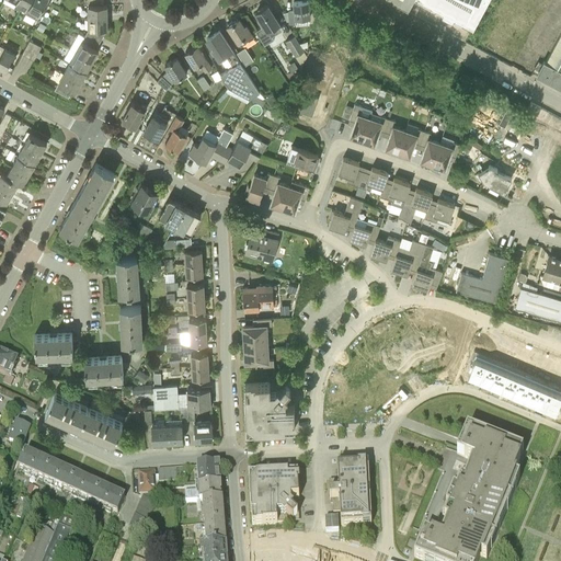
[(20,11),(21,10),(23,4),(24,0),(14,0),(18,1),(14,8),(20,11)]
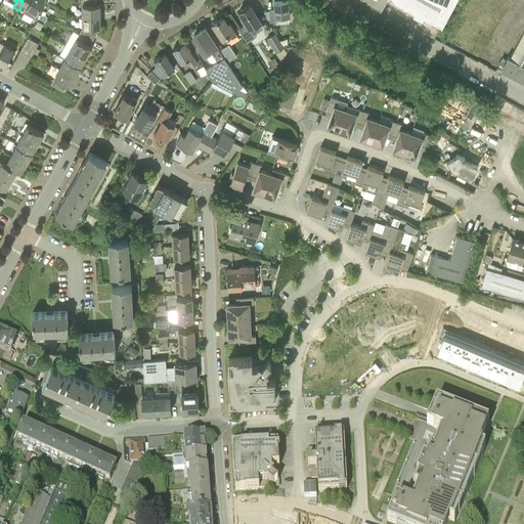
[(37,12),(43,0),(23,0),(22,4),(19,9),(35,17),(37,12)]
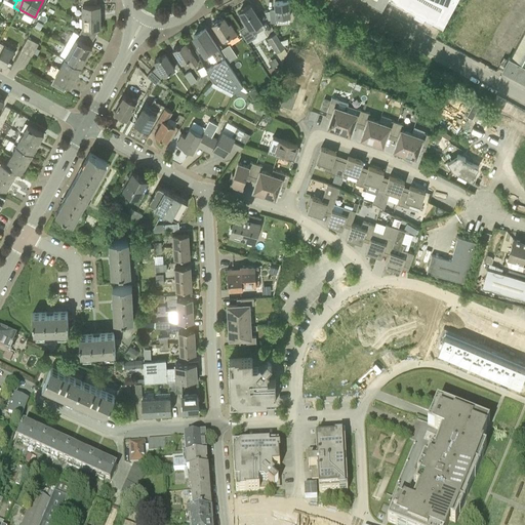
[(82,0),(83,15),(101,15),(101,4),(97,4),(96,0),(82,0)]
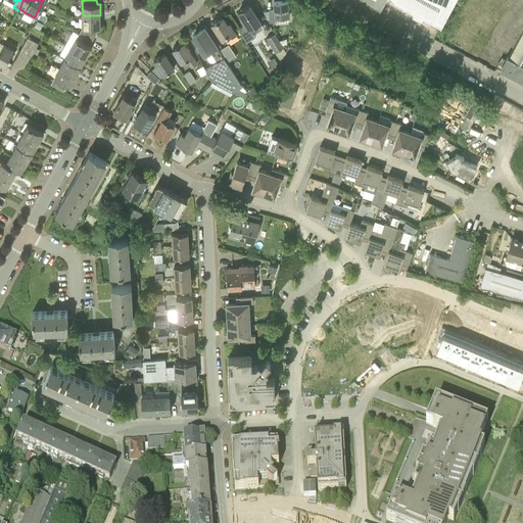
[(274,2),(275,10),(269,10),(270,21),(276,21),(276,16),(289,15),(287,0),(274,1),(274,2)]
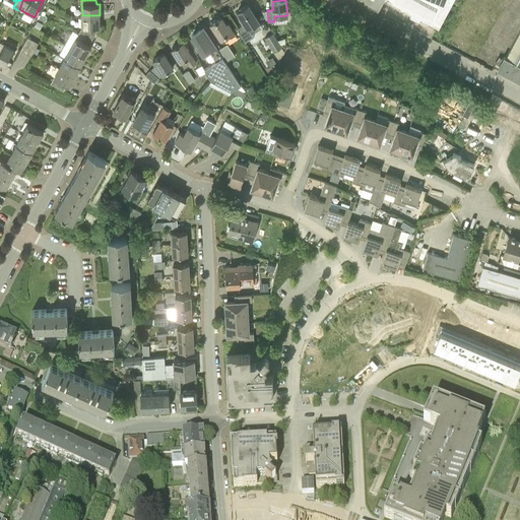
[(390,0),(438,25),(450,0),(390,0)]
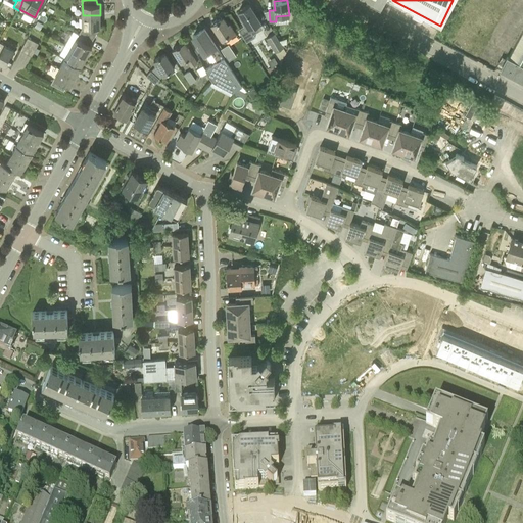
[(238,29),(246,42),(255,36),(250,28),(260,21),(249,4),(239,10),(242,16),(240,18),(244,26),(238,29)]
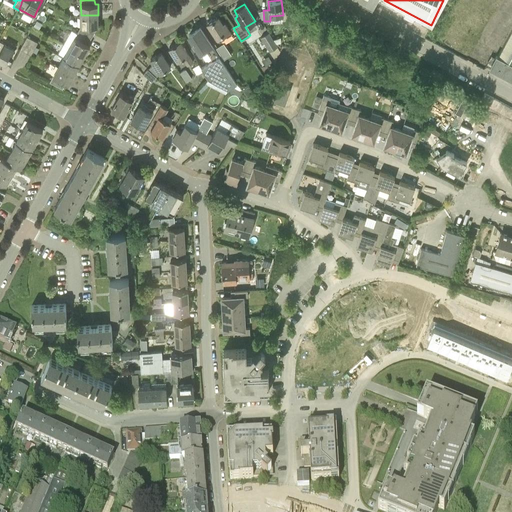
[(81,26),(78,32),(91,39),(98,26),(98,15),(81,15),(81,26)]
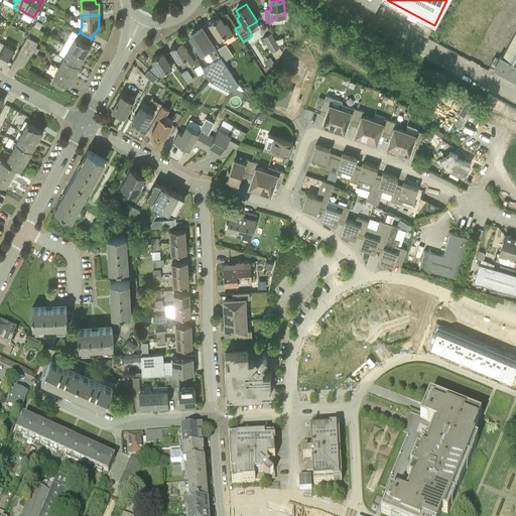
[(211,22),(209,23),(218,37),(219,37),(221,41),(233,33),(231,30),(232,30),(227,22),(225,23),(220,16),(215,19),(214,18),(210,21),(211,22)]
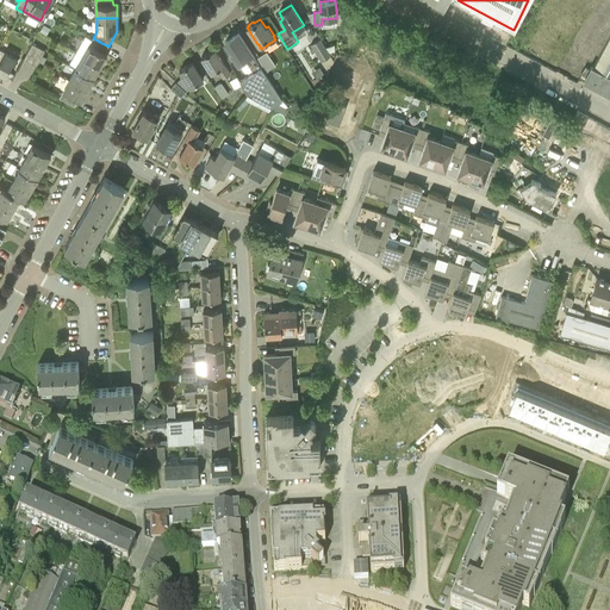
[(45,33),(45,32),(48,33),(51,27),(44,24),(39,31),(45,33)]
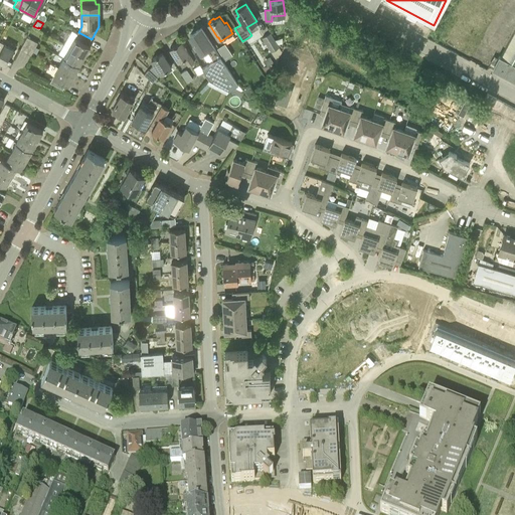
[(209,79),(229,91),(241,98),(244,93),(234,87),(238,84),(201,27),(190,34),(201,52),(206,49),(213,60),(202,67),(204,71),(209,79)]
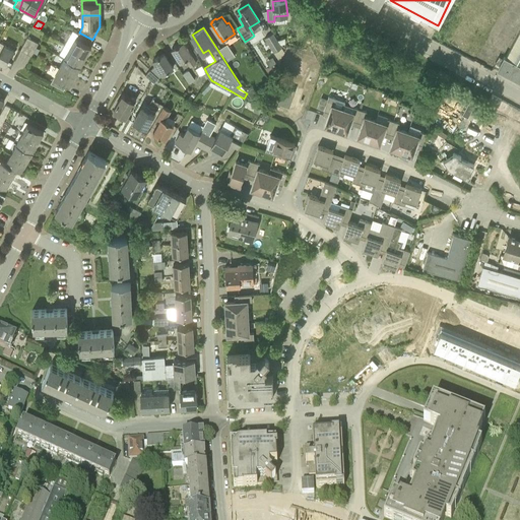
[(519,29),(506,57),(519,64),(519,29)]
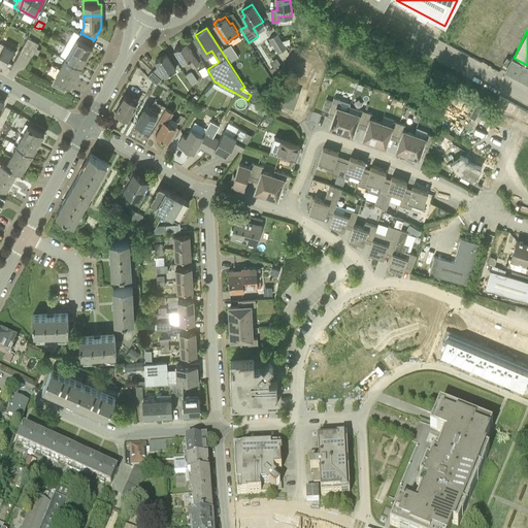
[(90,45),(94,40),(80,33),(79,34),(74,31),(72,34),(66,44),(88,57),(93,47),(90,45)]
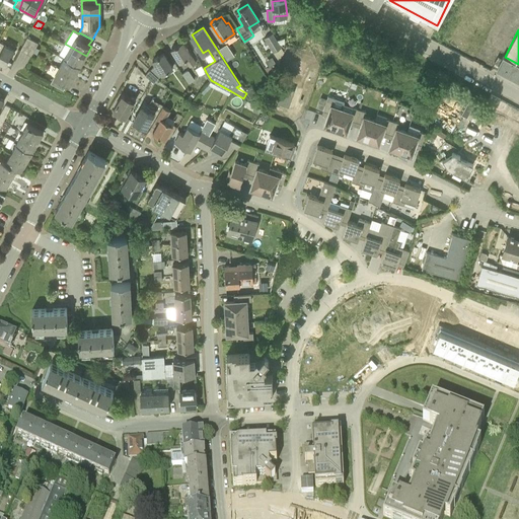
[(282,47),(273,32),(265,38),(274,52),(282,47)]
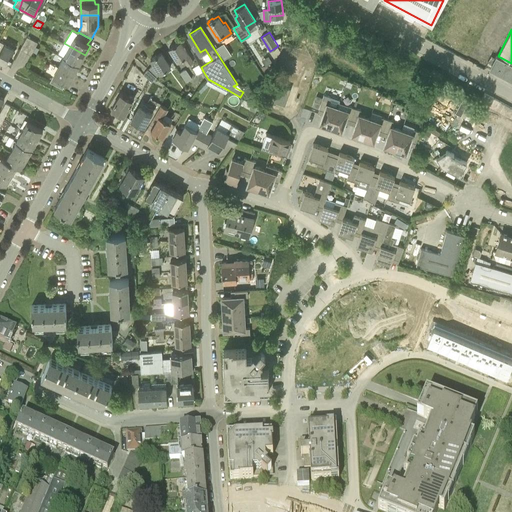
[(25,52),(33,38),(27,35),(20,49),(25,52)]
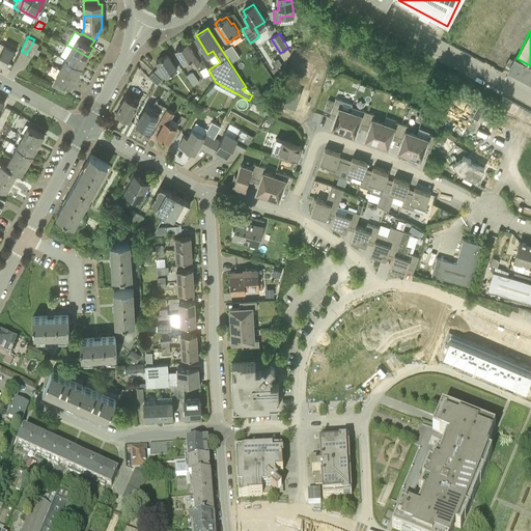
[(26,54),(32,57),(39,43),(34,39),(26,54)]
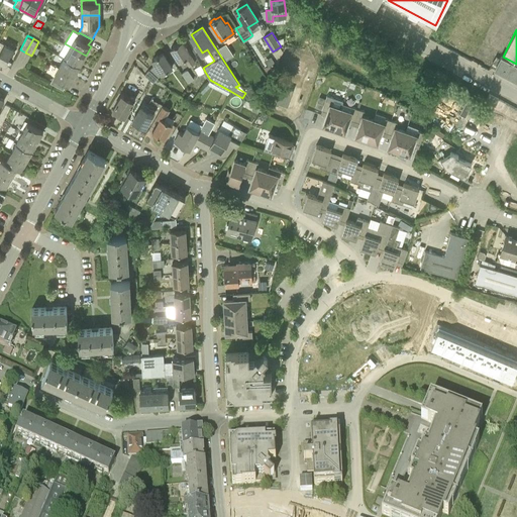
[(182,40),(171,47),(180,61),(185,58),(189,66),(195,62),(182,40)]
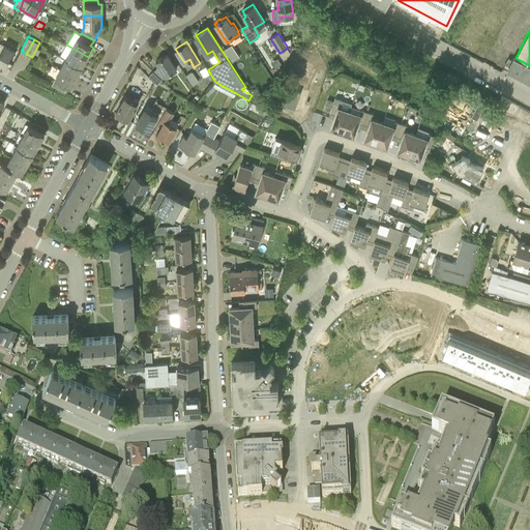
[(15,51),(0,42),(0,64),(1,65),(1,64),(6,66),(15,51)]
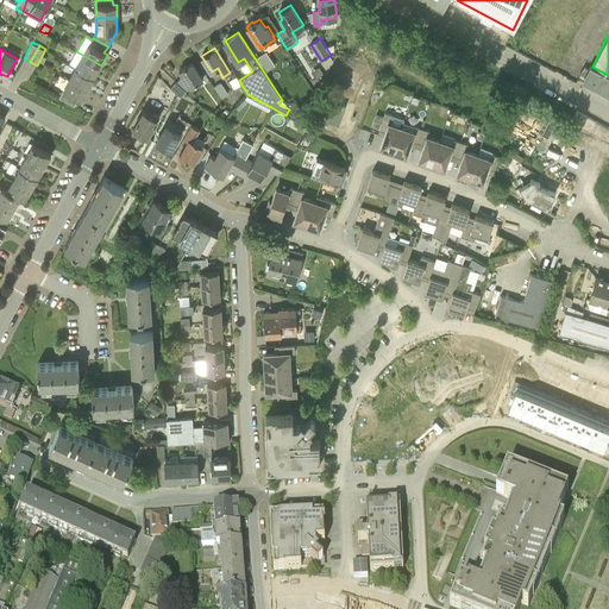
[(76,67),(94,77),(101,66),(76,51),(70,62),(76,67)]
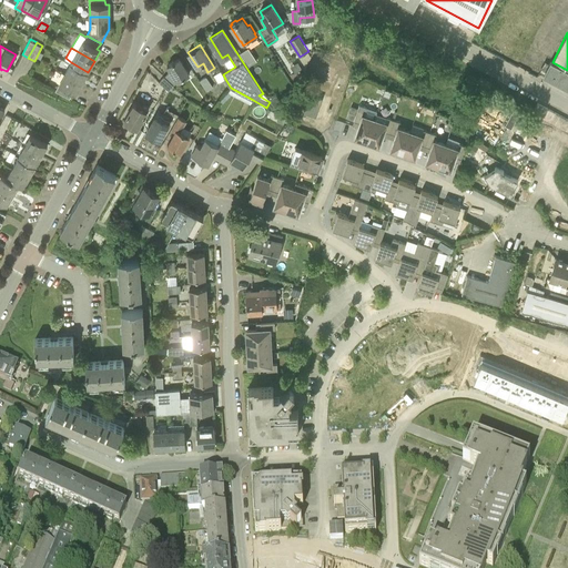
[(253,58),(246,48),(240,52),(246,63),(253,58)]
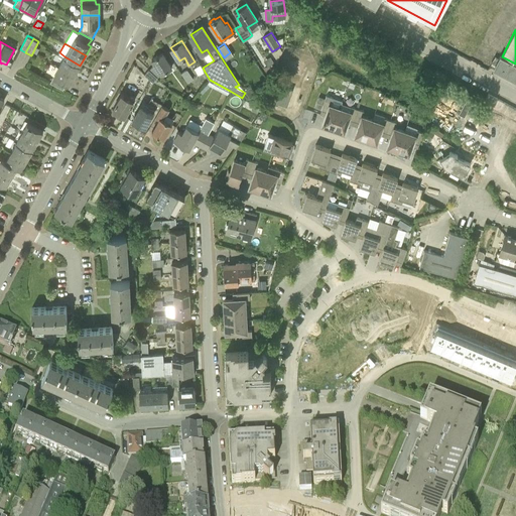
[(155,66),(149,70),(157,77),(161,74),(172,67),(163,52),(157,56),(157,55),(153,57),(154,58),(152,59),(155,66)]
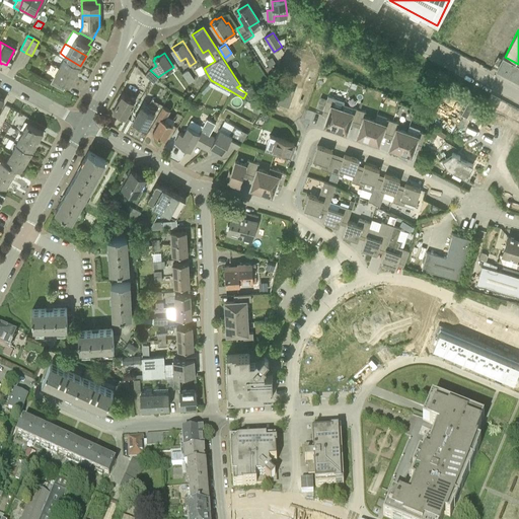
[(65,57),(60,67),(75,75),(80,66),(65,57)]
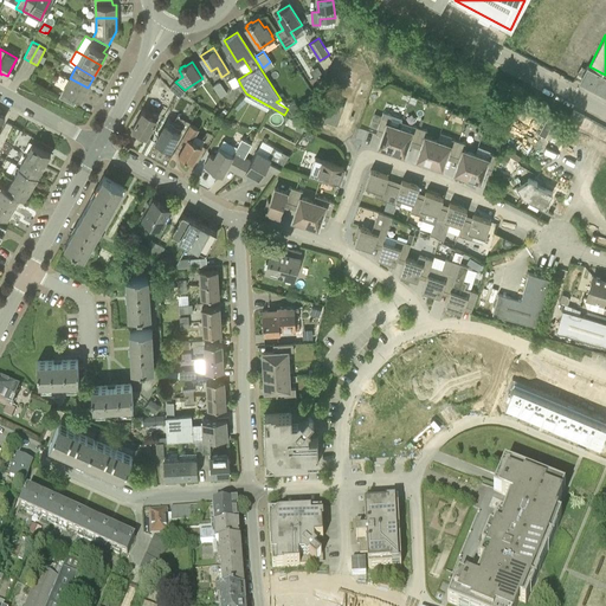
[(605,92),(605,75),(590,66),(587,66),(580,81),(581,79),(605,94),(605,92)]
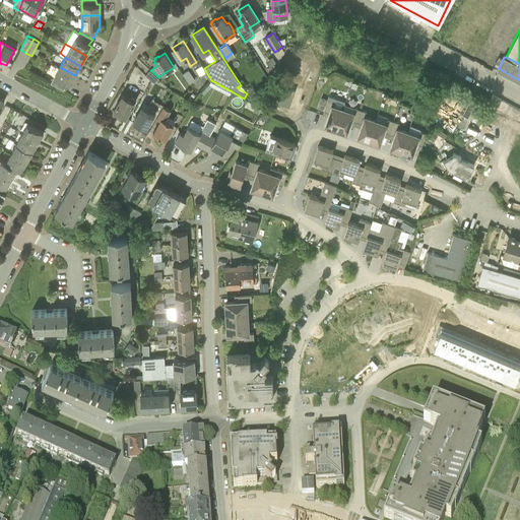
[(200,75),(206,72),(204,68),(202,65),(196,68),(200,75)]
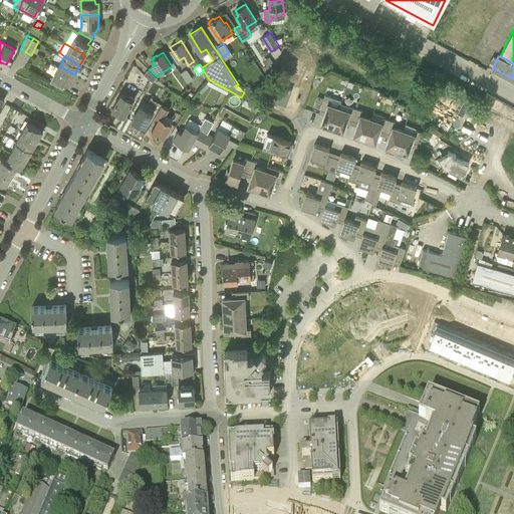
[(68,84),(74,74),(59,66),(50,81),(63,88),(66,83),(68,84)]
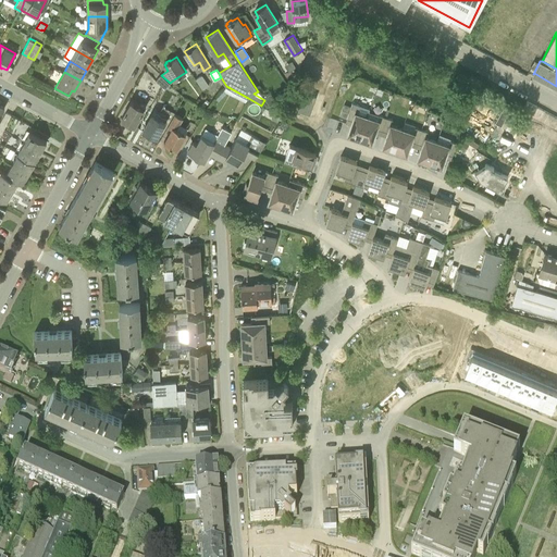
[(165,87),(170,83),(161,75),(157,79),(165,87)]
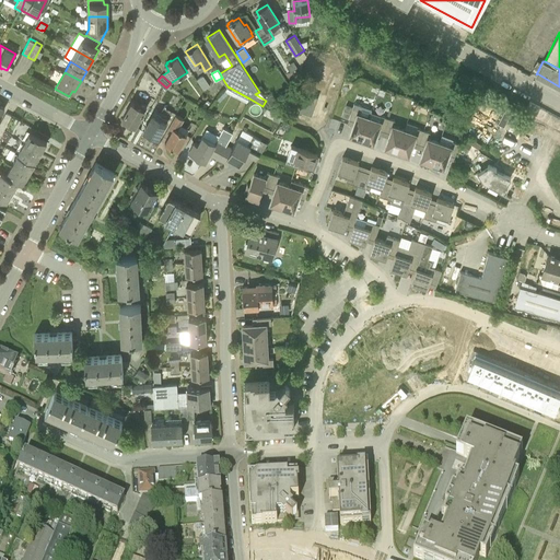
[(203,90),(210,85),(203,76),(197,79),(203,90)]
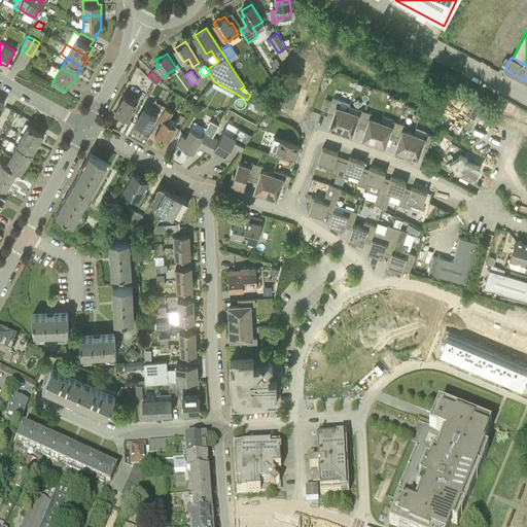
[(234,97),(235,93),(214,81),(211,84),(234,97)]
